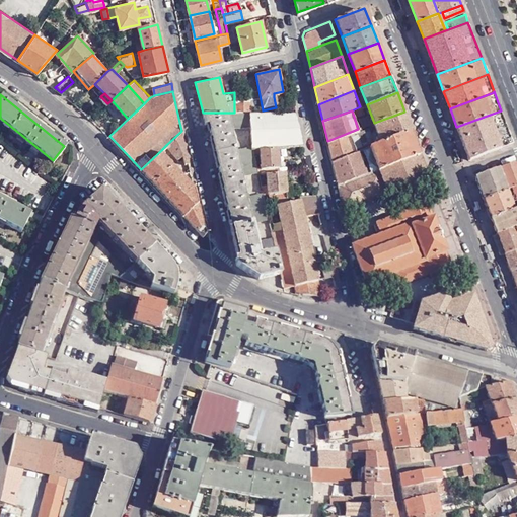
[(513,141),(501,111),(456,127),(468,157),(513,141)]
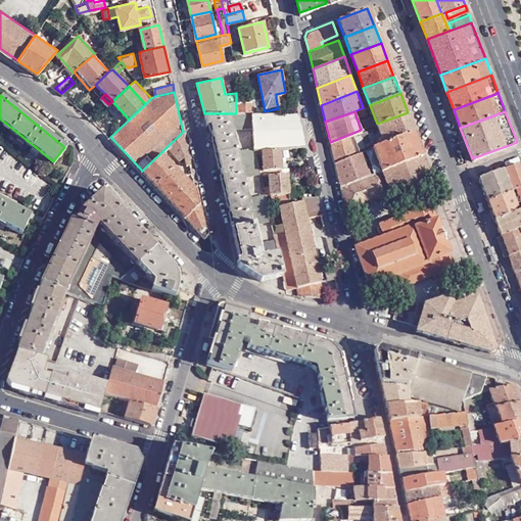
[(247,270),(262,279),(283,274),(276,238),(259,241),(254,222),(271,219),(268,199),(266,193),(249,196),(244,176),(261,172),(255,148),(255,145),(238,149),(233,127),(253,127),(252,112),(236,113),(204,113),(206,124),(210,123),(241,257),(237,258),(238,265),(247,270)]
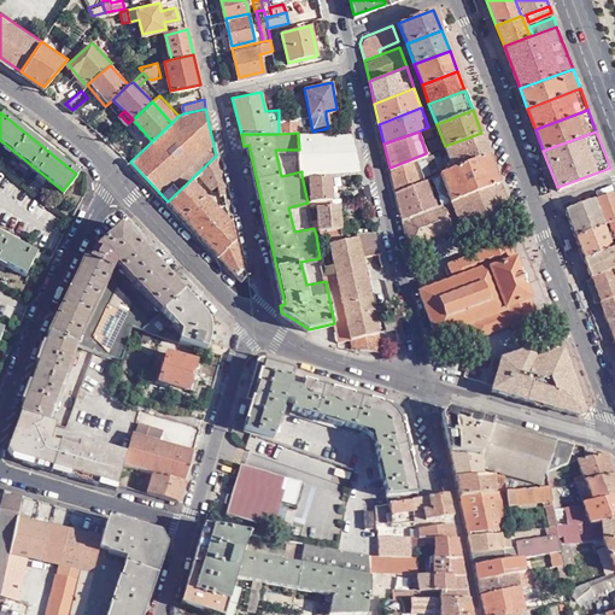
[(331,174),(359,171),(351,133),(298,133),(299,150),(302,171),(302,175),(310,175),(331,174)]
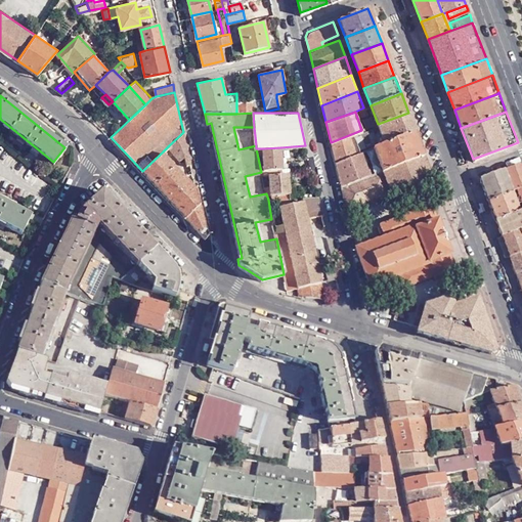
[(415,130),(408,113),(378,124),(384,142),(415,130)]
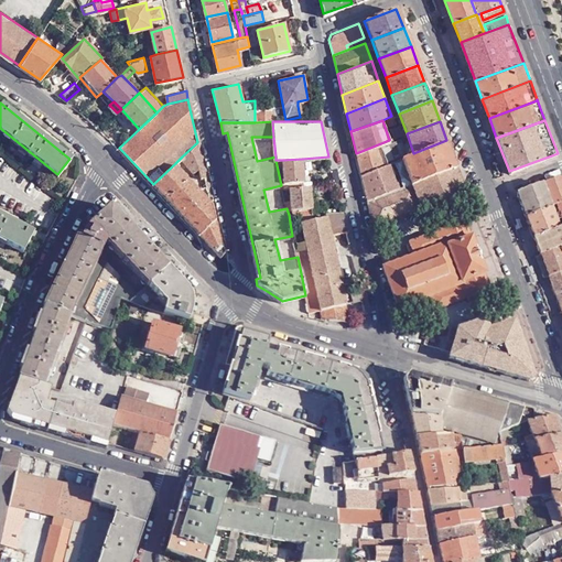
[(356,153),(361,173),(408,155),(400,137),(390,140),(389,140),(356,153)]
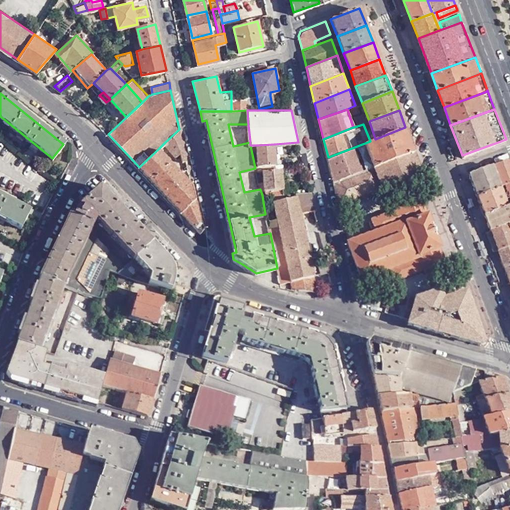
[(333,181),(414,150),(405,127),(375,139),(370,141),(328,157),(333,181)]
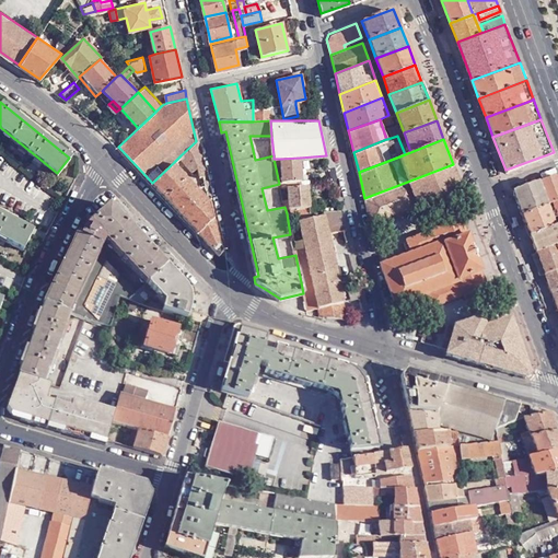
[(196,141),(181,155),(192,169),(197,167),(201,165),(196,141)]
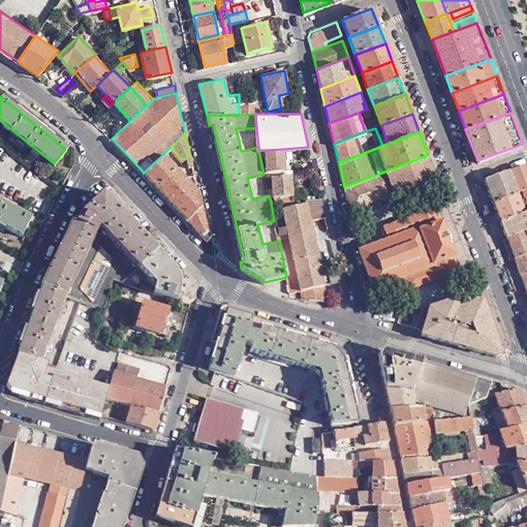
[(283,149),(266,150),(267,175),(272,175),(285,174),(285,169),(283,149)]
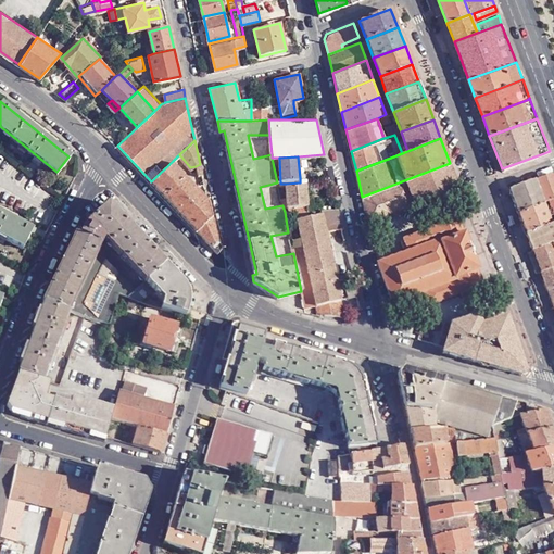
[(219,249),(208,198),(173,161),(151,181),(217,252),(219,249)]
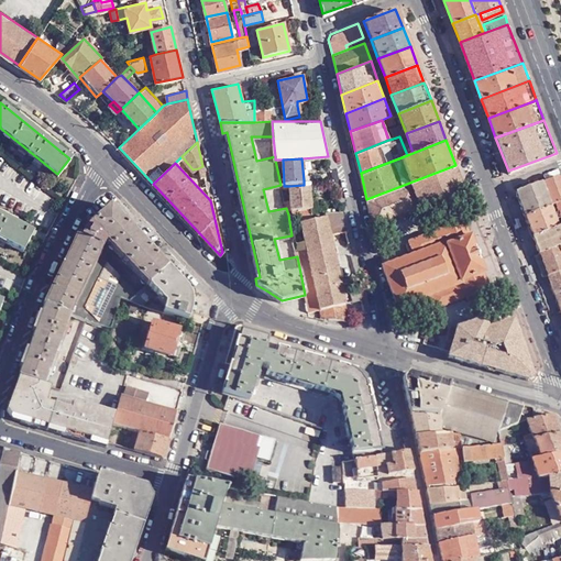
[(464,188),(455,165),(366,199),(372,223),(464,188)]
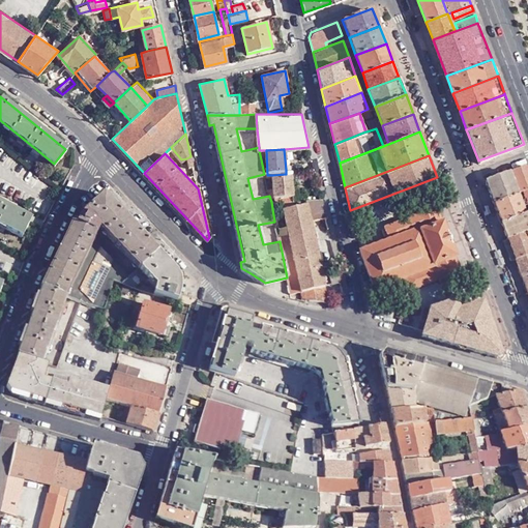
[(527,164),(525,164),(507,170),(514,185),(527,180),(527,164)]
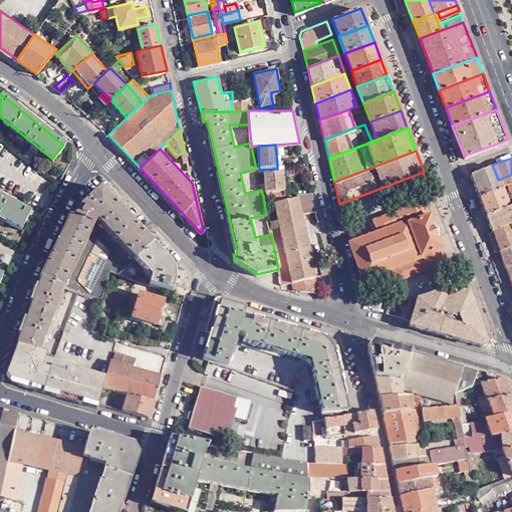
[(470,173),(479,195),(511,182),(511,175),(498,180),(492,165),(470,173)]
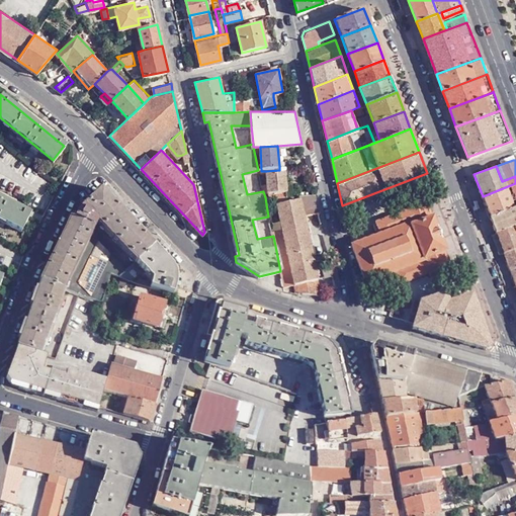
[(287,196),(284,170),(279,170),(266,171),(266,182),(261,182),(263,191),(266,190),(268,192),(268,197),(287,196)]
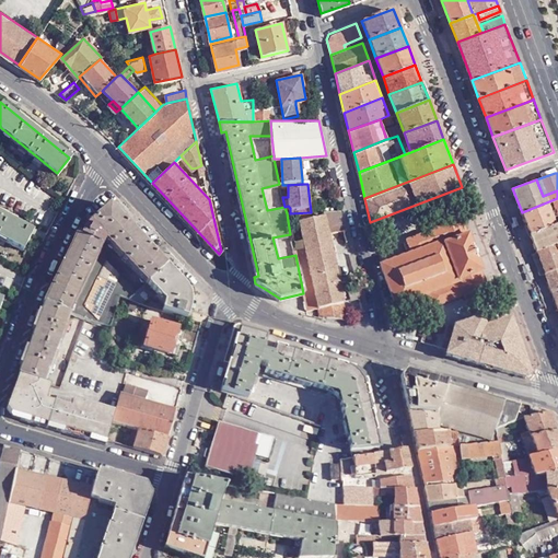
[(557,198),(522,212),(530,233),(553,224),(557,222),(557,198)]
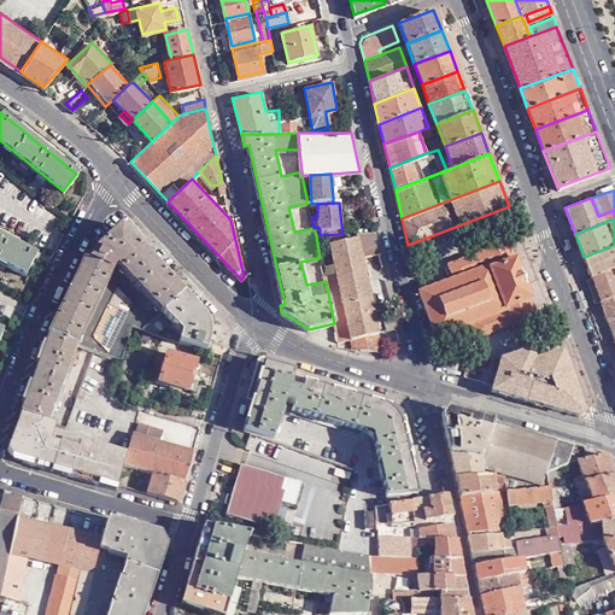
[(134,324),(147,331),(183,293),(119,226),(100,244),(99,244),(91,257),(88,256),(51,331),(77,344),(92,351),(103,355),(123,361),(133,328),(134,324)]
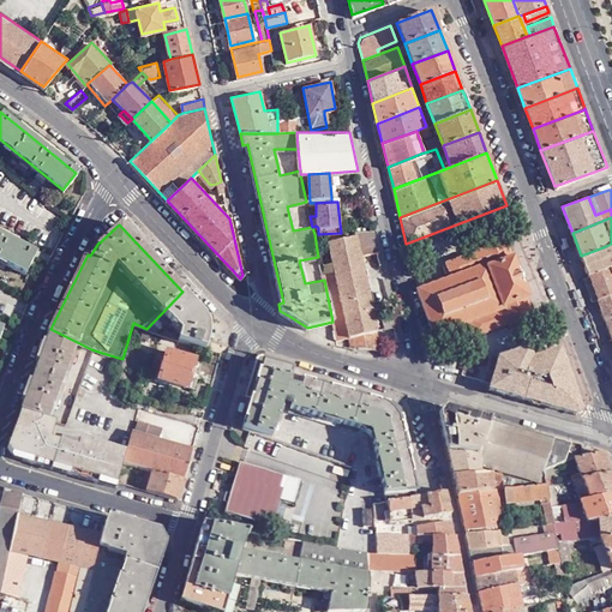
[(352,346),(381,348),(360,256),(378,251),(373,231),(372,231),(355,232),(355,234),(328,240),(335,270),(323,274),(324,280),(333,322),(336,339),(349,336),(352,346)]
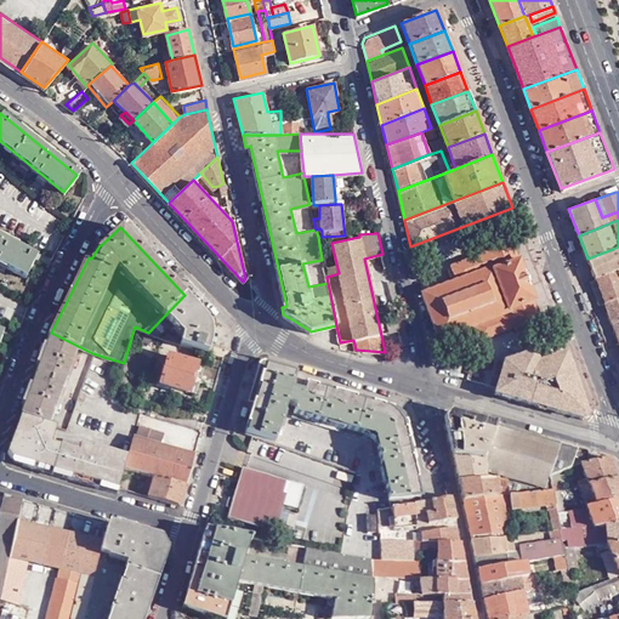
[(0,261),(26,274),(37,255),(0,236),(0,261)]
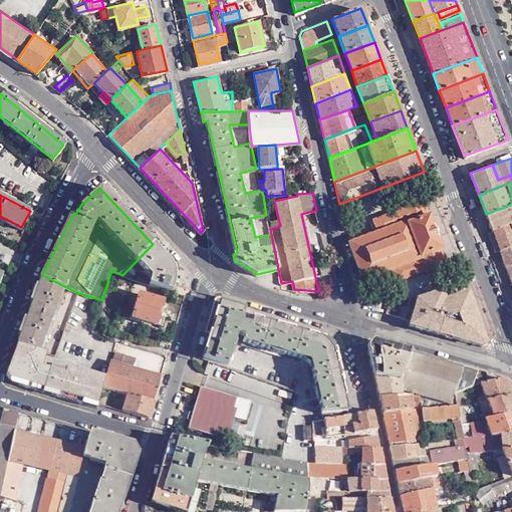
[(349,241),(363,278),(393,267),(397,279),(426,268),(427,270),(448,262),(442,246),(442,245),(430,213),(429,214),(422,196),(401,204),(402,207),(372,218),(377,230),(349,241)]
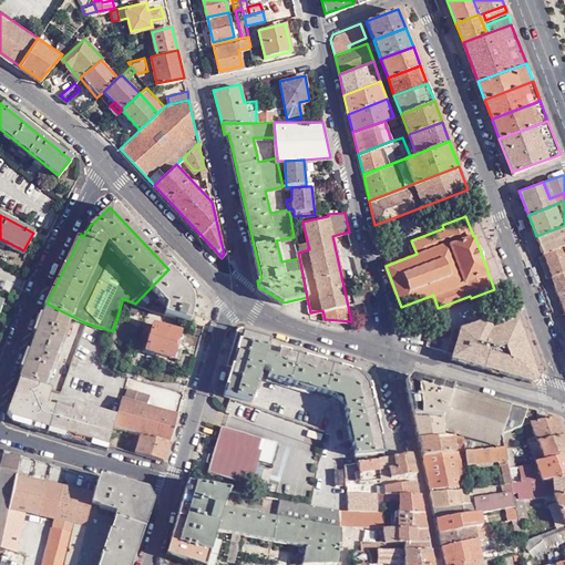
[(536,236),(543,253),(564,245),(564,238),(560,227),(536,236)]
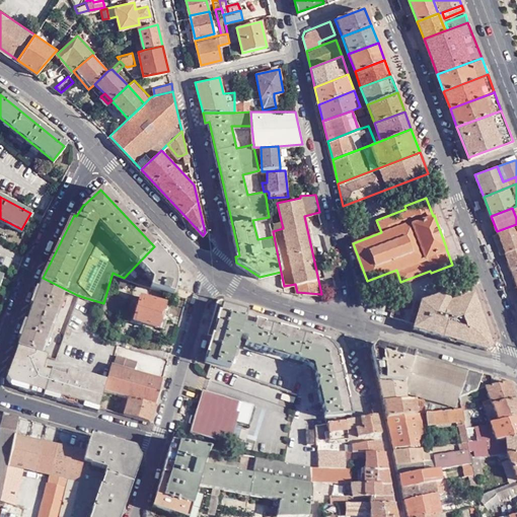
[(497,231),(505,251),(516,246),(516,224),(497,231)]
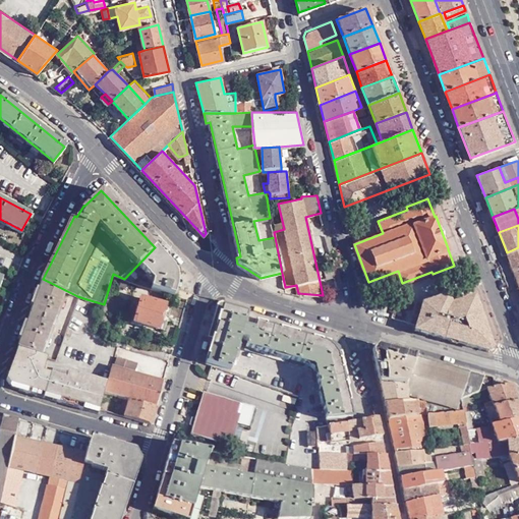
[(124,279),(136,284),(172,294),(176,295),(179,287),(179,285),(179,283),(179,280),(179,278),(179,276),(178,274),(177,272),(176,270),(164,257),(155,247),(124,279)]
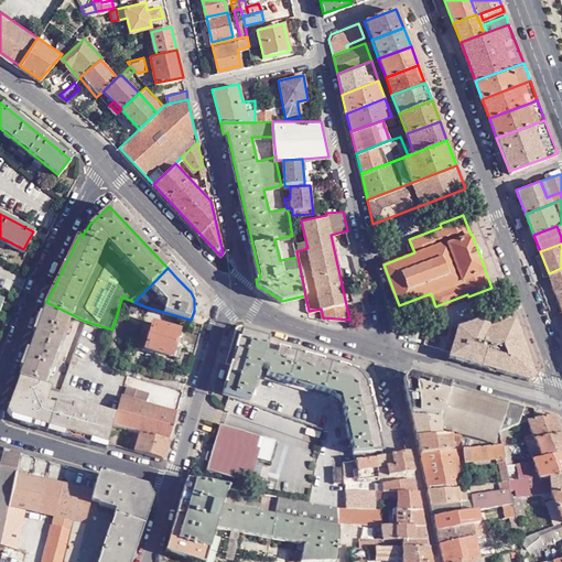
[(561,268),(549,273),(555,292),(561,289),(561,268)]
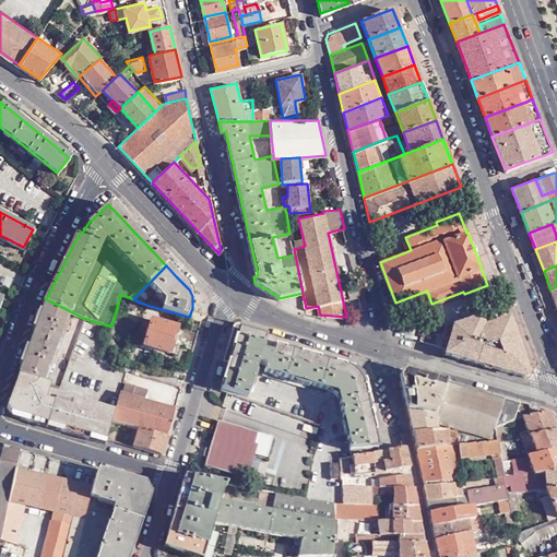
[(359,297),(357,284),(347,286),(351,299),(359,297)]
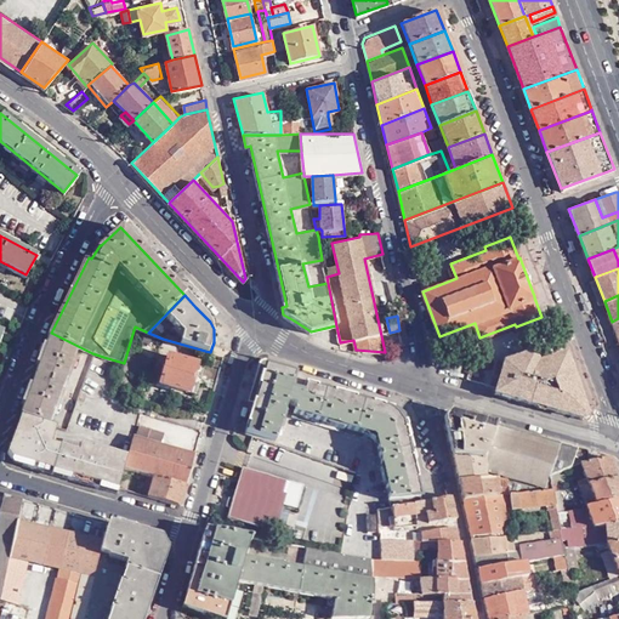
[(50,422),(78,346),(51,334),(22,413),(33,416),(50,422)]
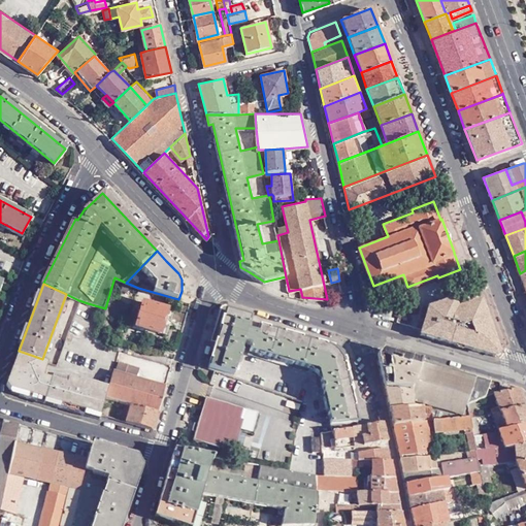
[(494,353),(499,351),(484,304),(481,295),(457,303),(455,297),(428,307),(421,332),(494,353)]
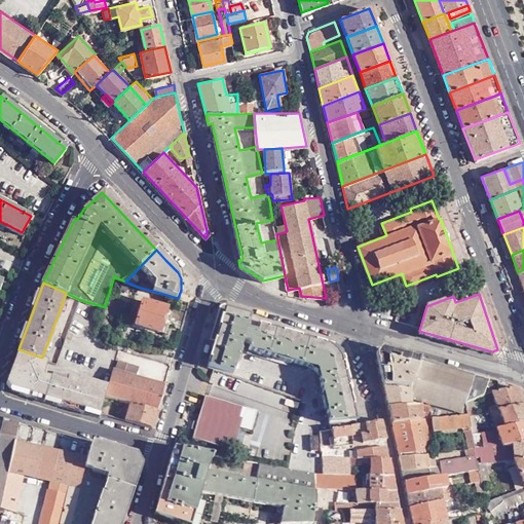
[(166,331),(173,308),(138,298),(133,315),(138,316),(137,322),(166,331)]
